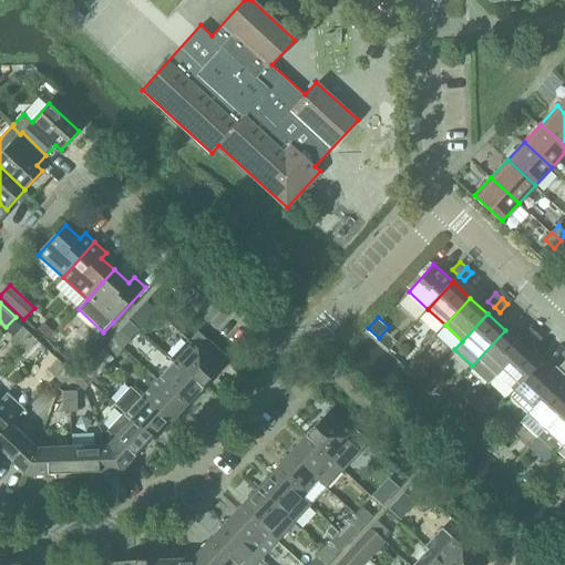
[(44,322),(39,328),(48,337),(53,331),(44,322)]
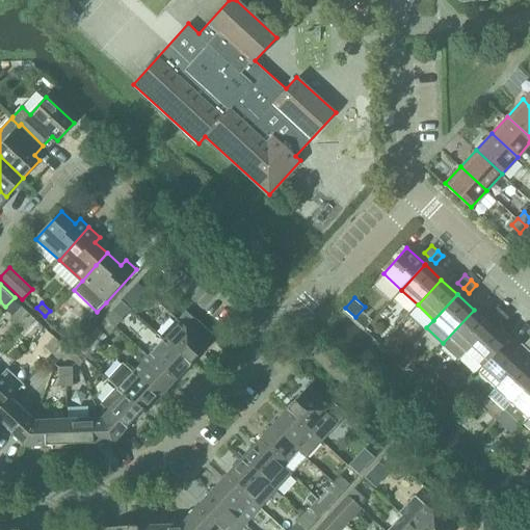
[(497,319),(504,311),(498,305),(491,313),(497,319)]
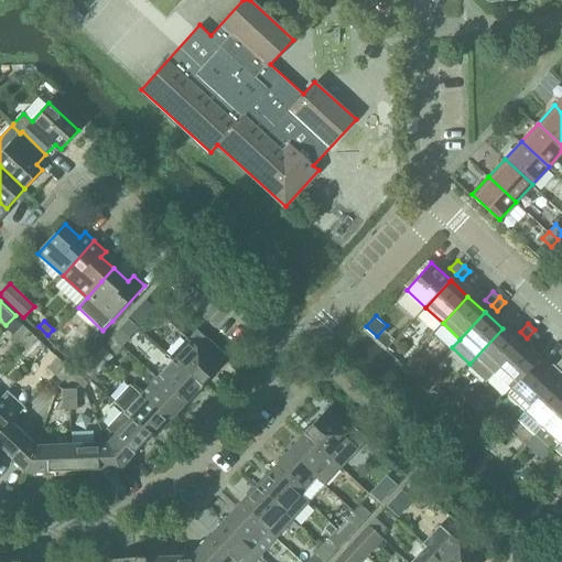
[(23,342),(32,332),(24,325),(15,335),(23,342)]
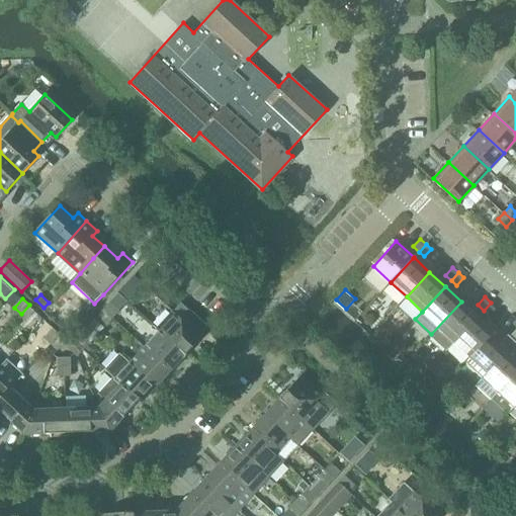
[(105,308),(114,316),(120,310),(111,301),(105,308)]
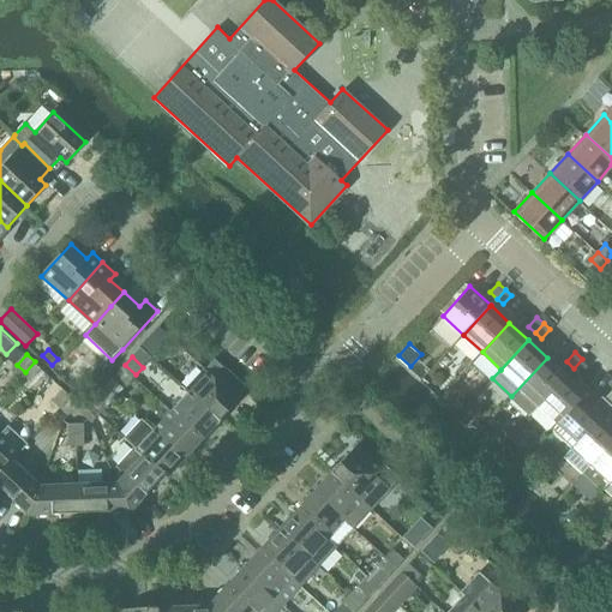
[(250,389),(240,381),(216,358),(187,390),(190,393),(191,391),(222,419),(250,389)]
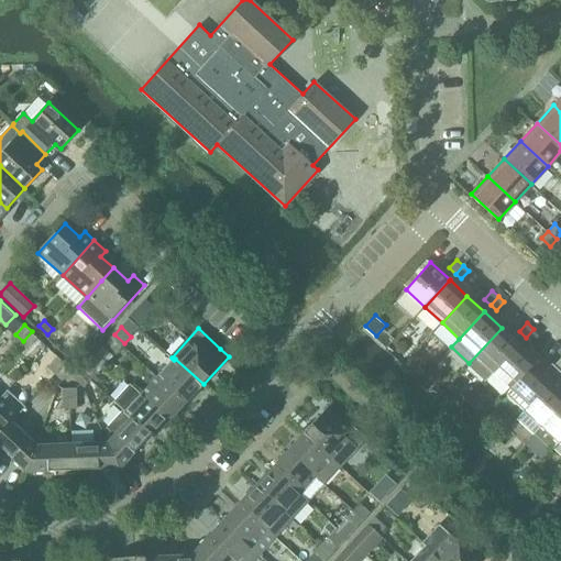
[(502,328),(469,363),(486,380),(494,371),(519,344),(502,328)]
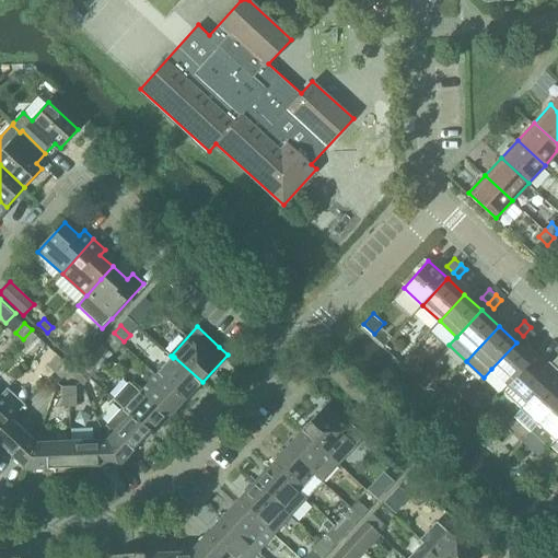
[(531,327),(523,336),(529,341),(536,333),(531,327)]
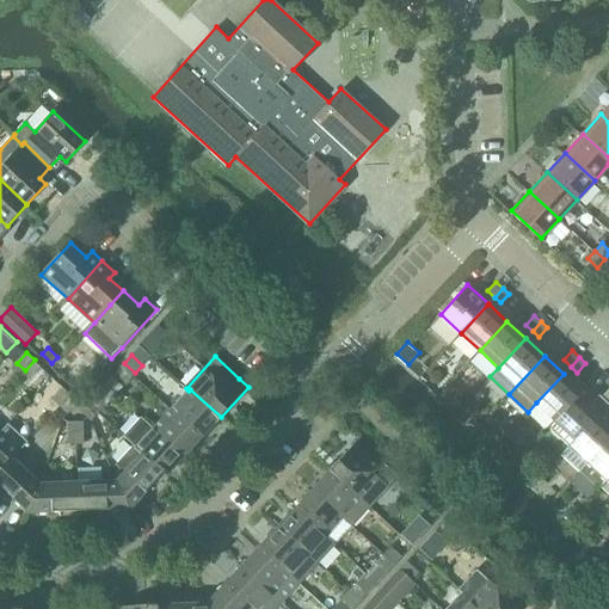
[(35,360),(25,370),(32,377),(42,367),(35,360)]
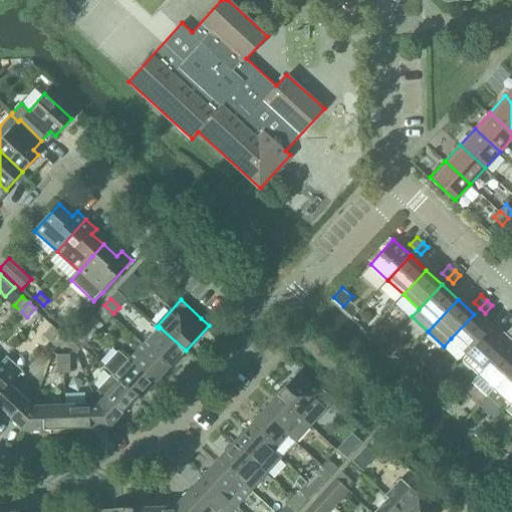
[(113,313),(104,305),(98,311),(107,320),(113,313)]
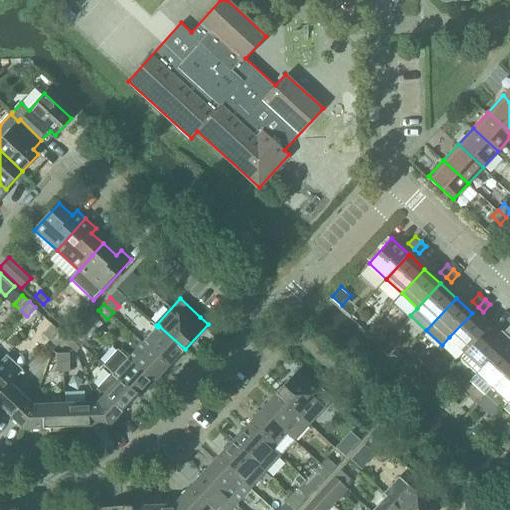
[(472,313),(449,337),(465,352),(484,332),(488,327),(472,313)]
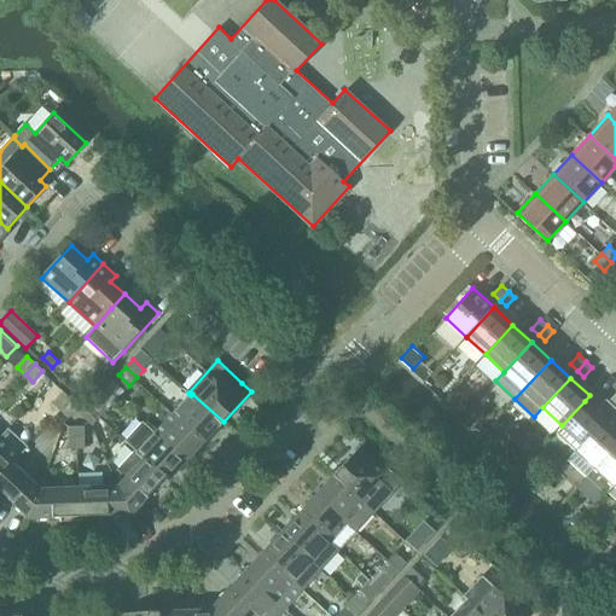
[(63,410),(74,399),(65,391),(56,402),(63,410)]
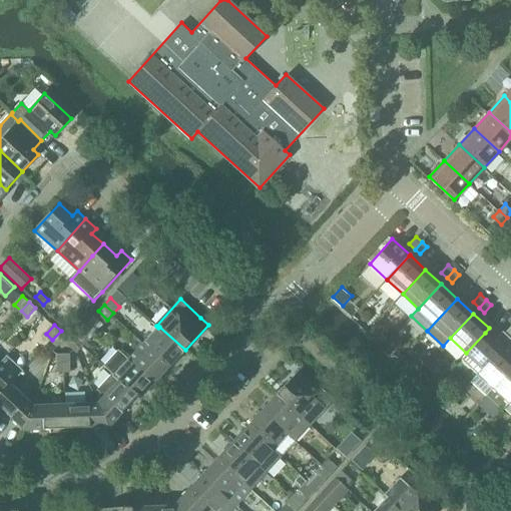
[(503,331),(494,341),(485,333),(466,353),(462,357),(478,373),(510,337),(510,326),(505,332),(503,331)]
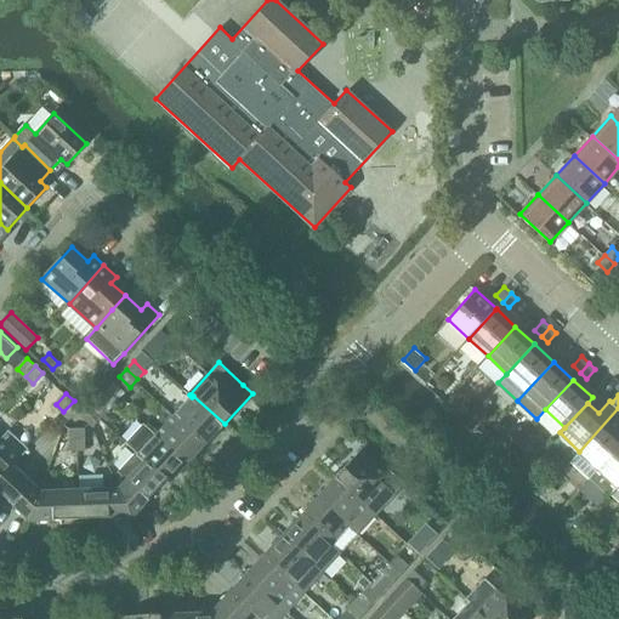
[(176,414),(206,443),(225,424),(193,396),(192,397),(176,414)]
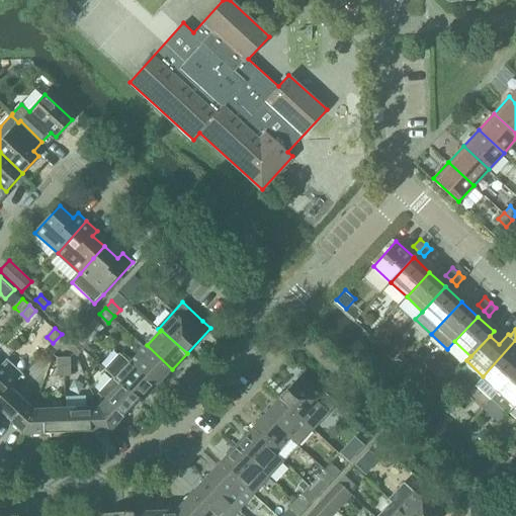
[(408,330),(403,336),(406,339),(411,334),(408,330)]
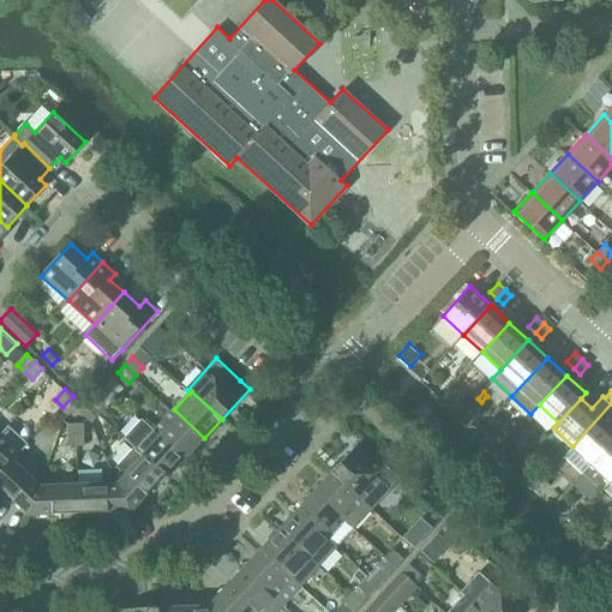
[(73,396),(63,407),(71,414),(81,403),(73,396)]
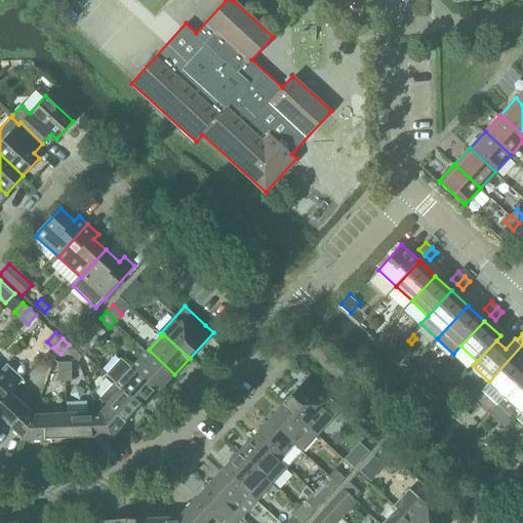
[(77,345),(86,353),(92,347),(83,338),(77,345)]
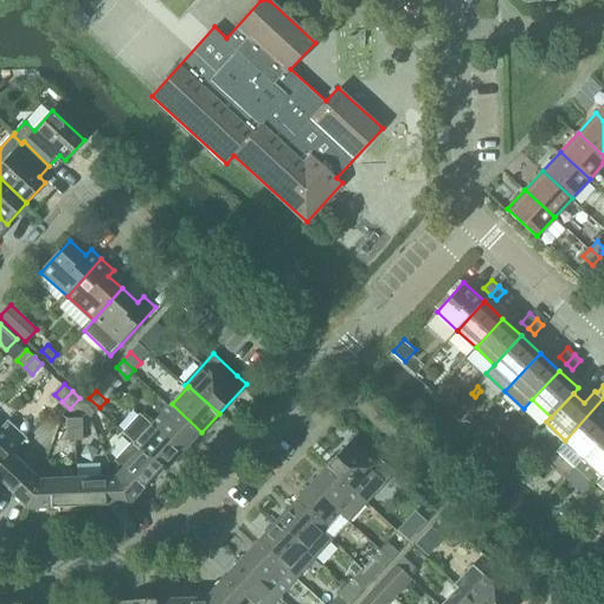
[(100,407),(89,398),(81,406),(92,416),(100,407)]
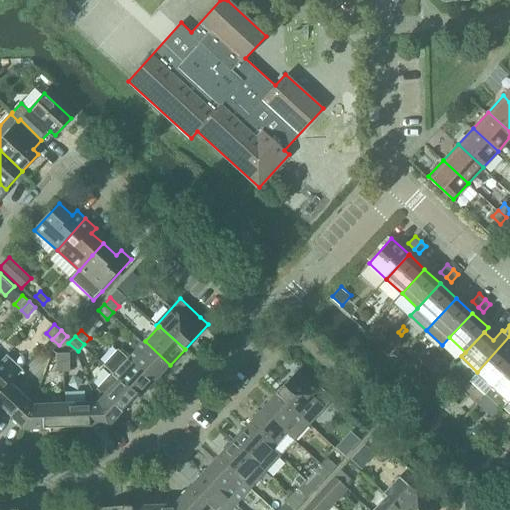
[(509,336),(477,372),(471,379),(486,393),(509,367),(509,356),(507,354),(509,351),(509,336)]
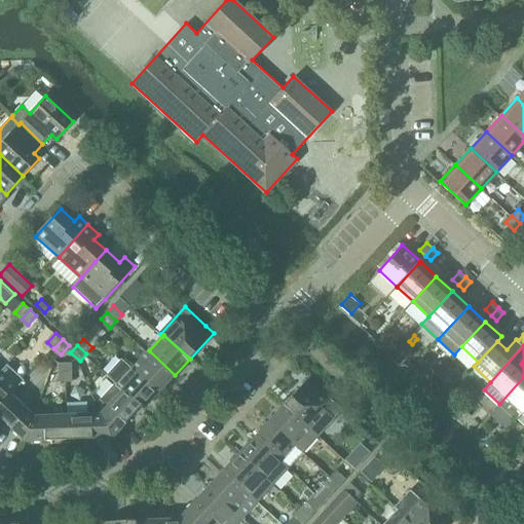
[(134,368),(159,391),(175,375),(149,350),(134,368)]
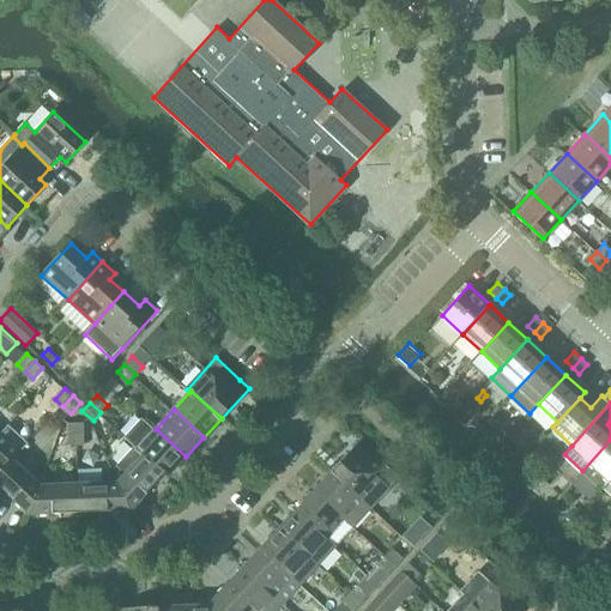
[(473,417),(466,424),(473,431),(479,424),(473,417)]
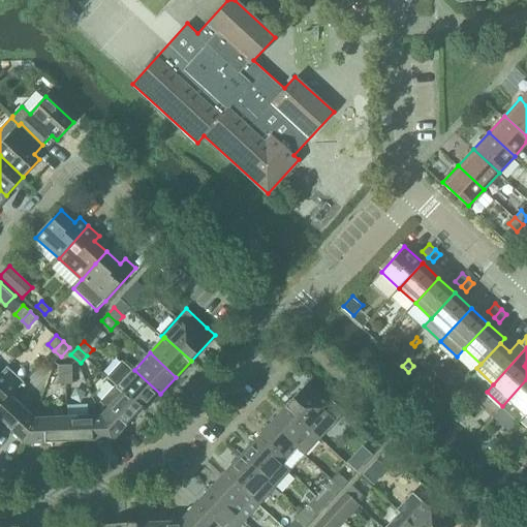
[(110,377),(120,385),(146,409),(160,394),(134,370),(125,361),(110,377)]
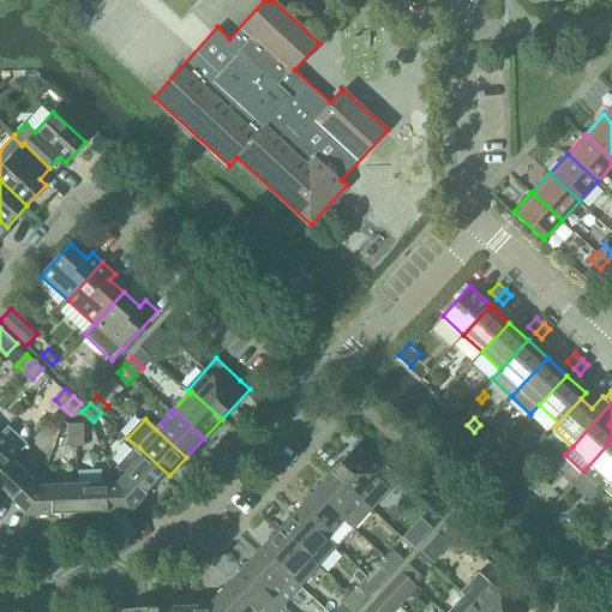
[(70,424),(72,445),(85,445),(84,435),(84,424),(70,424)]
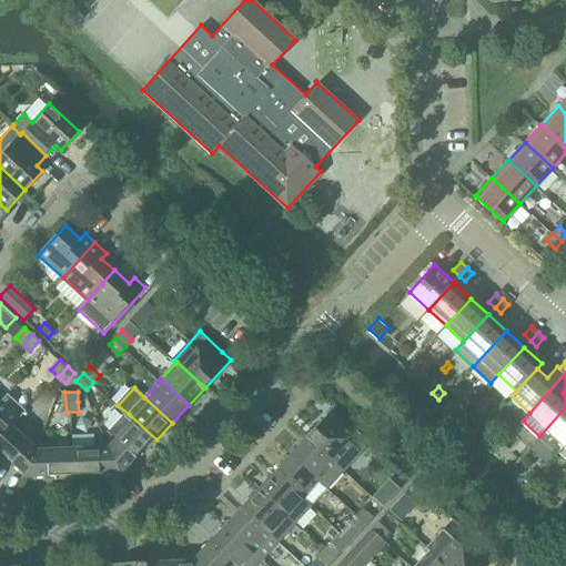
[(10,393),(1,403),(0,404),(0,438),(13,425),(14,425),(20,420),(19,420),(28,410),(10,393)]
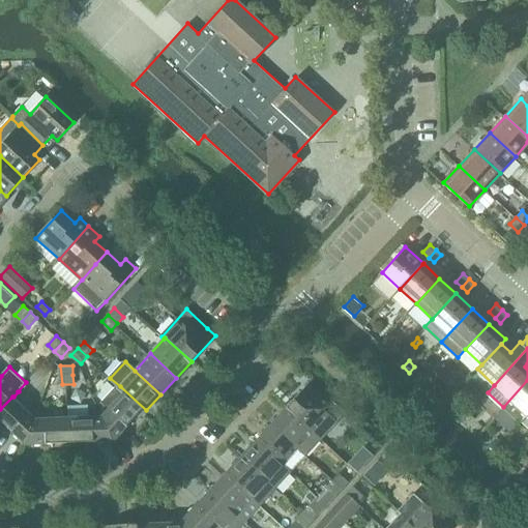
[(527,380),(503,407),(520,422),(527,415),(527,380)]
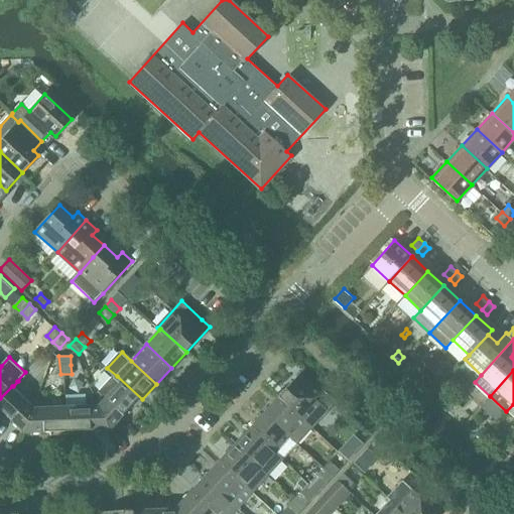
[(307,419),(305,421),(307,423),(325,406),(316,398),(325,389),(303,371),(280,395),(307,419)]
